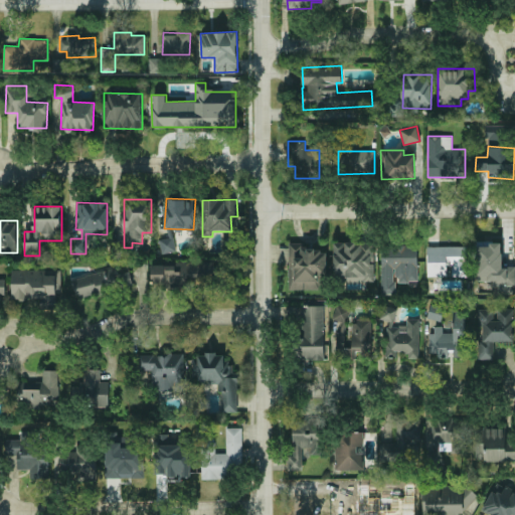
[(172,237),(159,239),(162,252),(175,250),(172,237)]
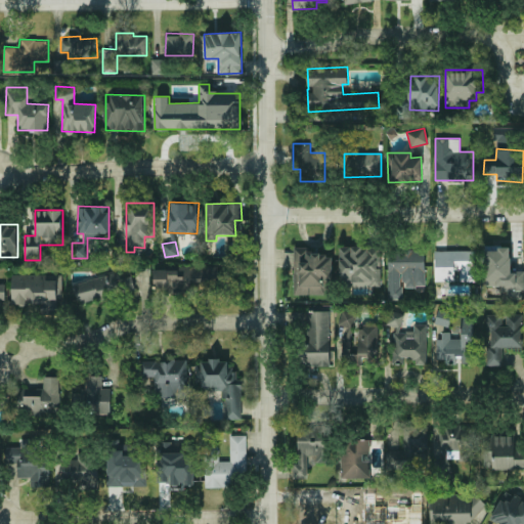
[(381,286),(380,246),(339,247),(339,287),(381,286)]
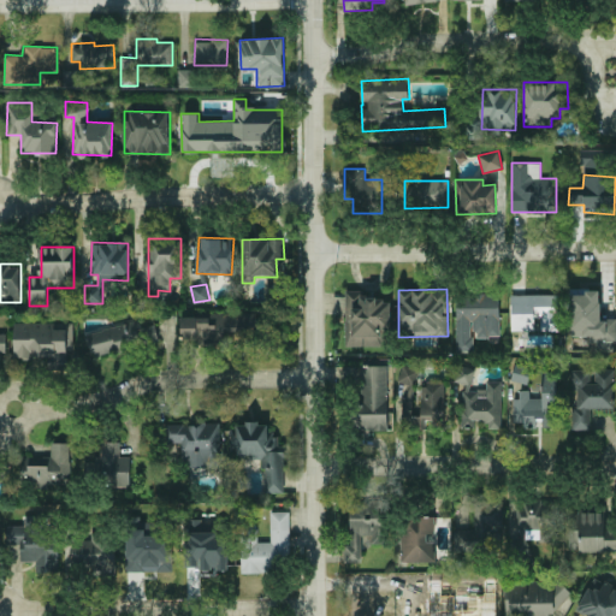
[(597,350),(615,350),(615,319),(600,319),(600,289),(569,289),(569,337),(597,337),(597,350)]
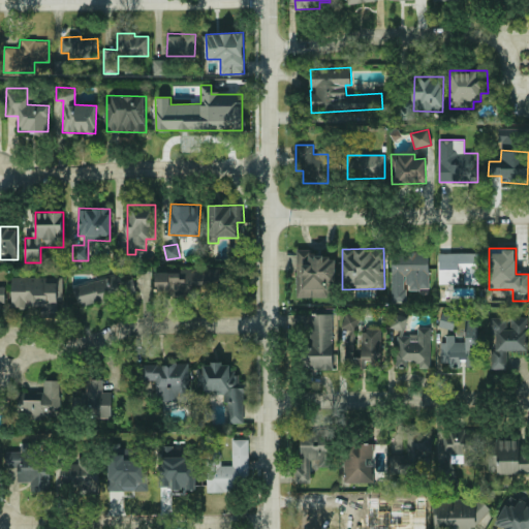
[(429,289),(429,252),(392,251),(391,301),(406,301),(406,289),(429,289)]
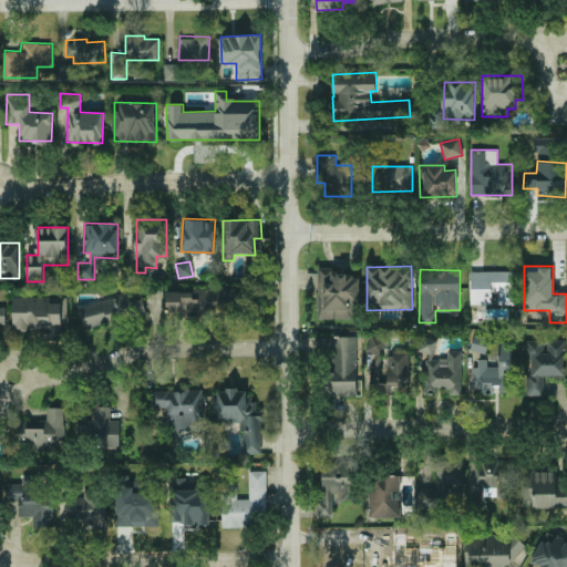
[(470,271),(471,305),(494,303),(494,305),(515,303),(514,270),(470,271)]
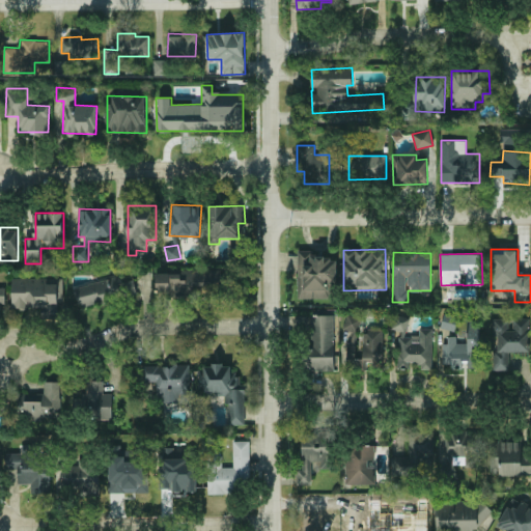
[(297,299),(329,299),(330,284),(336,284),(337,255),(298,254),(297,299)]
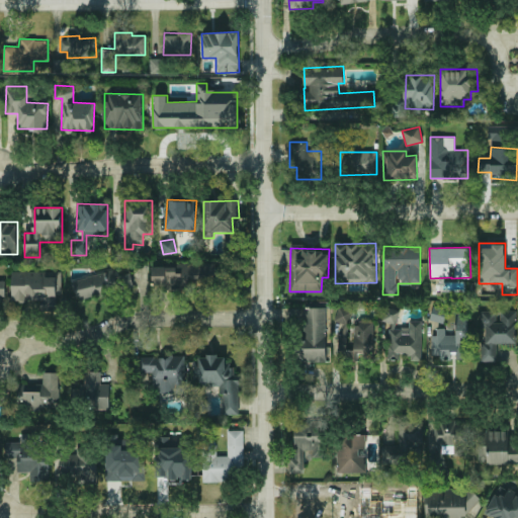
[(152,285),(189,286),(189,273),(176,273),(176,266),(152,266),(152,285)]
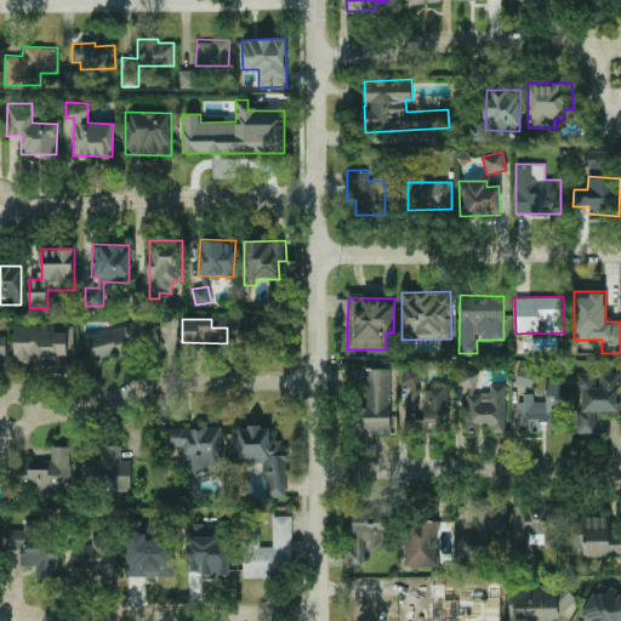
[(160,345),(155,328),(137,331),(135,324),(87,335),(93,360),(160,345)]
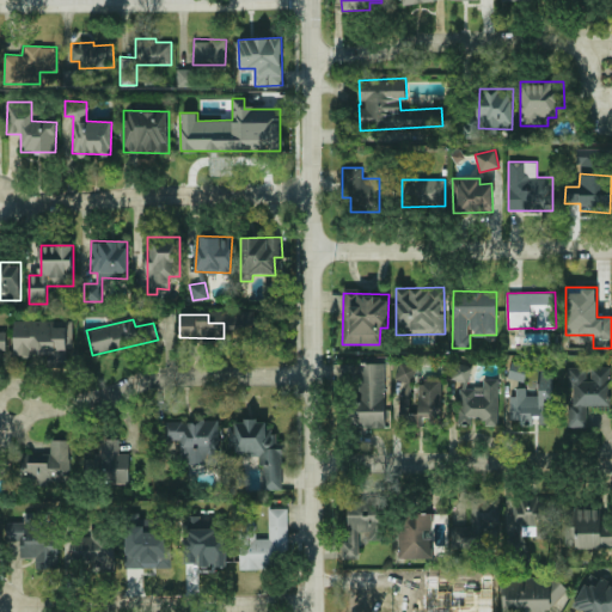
[(13,354),(49,355),(49,367),(67,368),(67,349),(72,349),(73,322),(14,320),(13,354)]
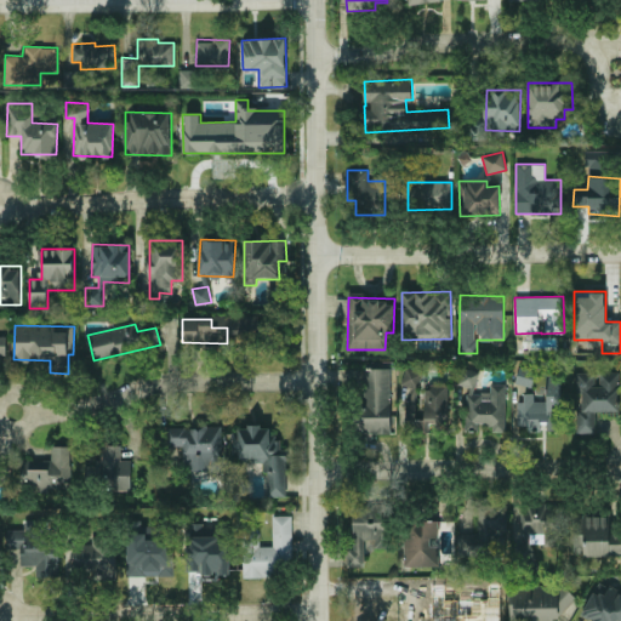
[(535,370),(519,366),(516,383),(531,387),(535,370)]
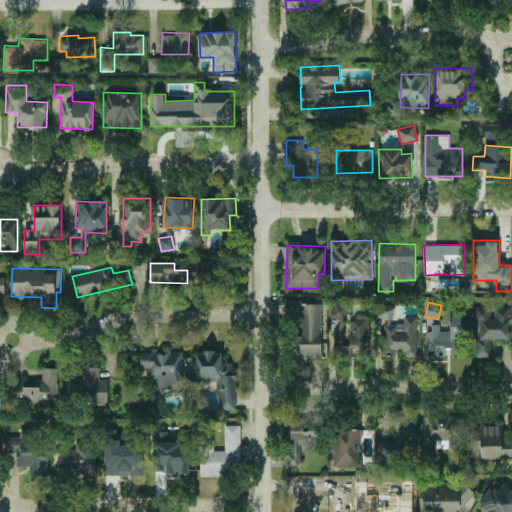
[(322,304),(297,303),(296,358),(321,358),(322,304)]
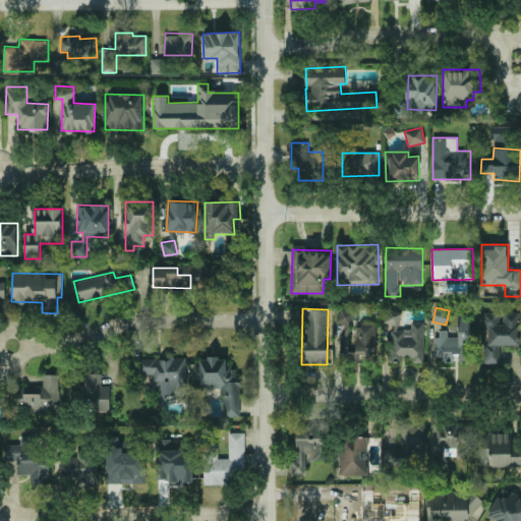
[(423,322),(411,322),(411,330),(399,330),(399,310),(385,309),(385,325),(391,325),(390,361),(402,361),(402,355),(411,355),(411,362),(423,362),(423,322)]
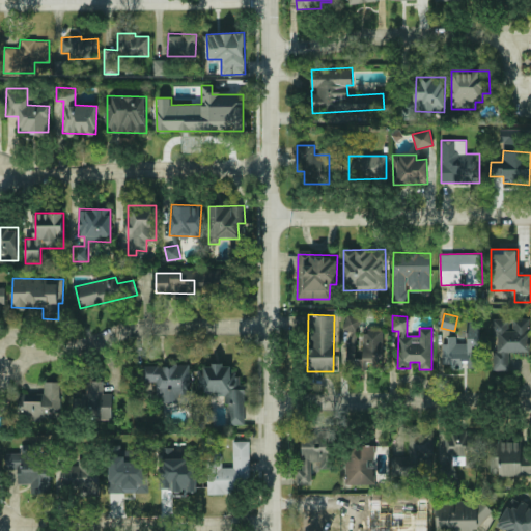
[(384,329),(360,329),(360,316),(344,316),(344,331),(347,331),(348,368),(366,368),(366,363),(384,363),(384,329)]
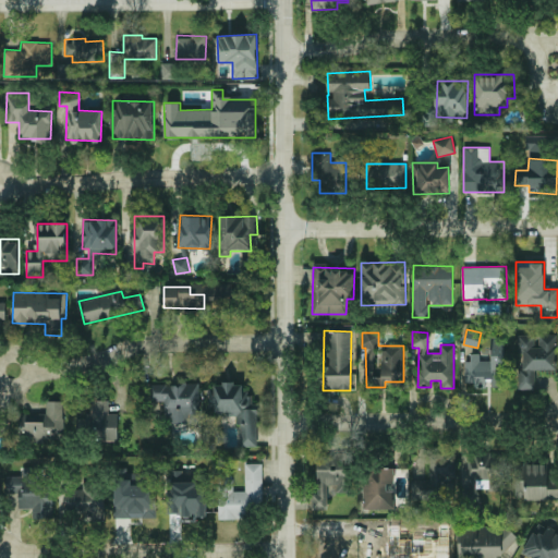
[(519,389),(536,389),(536,370),(556,370),(555,334),(536,335),(518,335),(519,389)]
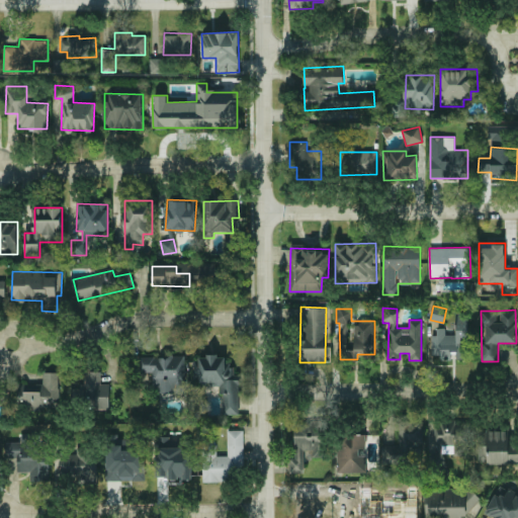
[(467,313),(455,313),(455,334),(445,334),(445,328),(433,328),(433,355),(440,355),(440,359),(453,359),(453,358),(468,358),(467,313)]
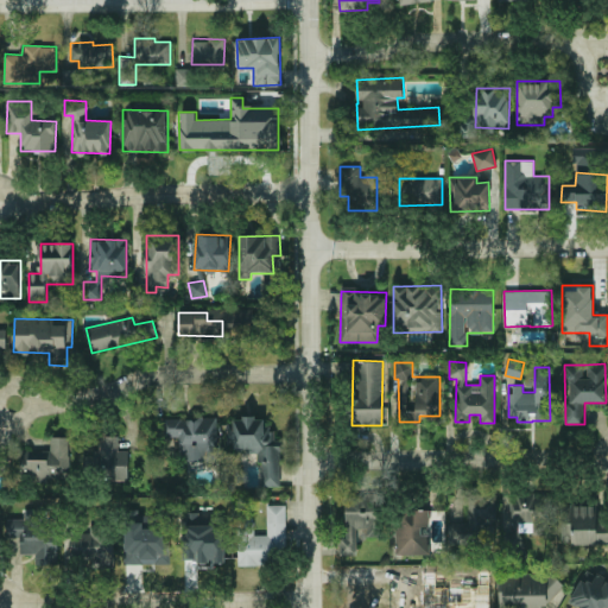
[(163,418),(164,437),(178,436),(179,461),(219,461),(217,417),(163,418)]
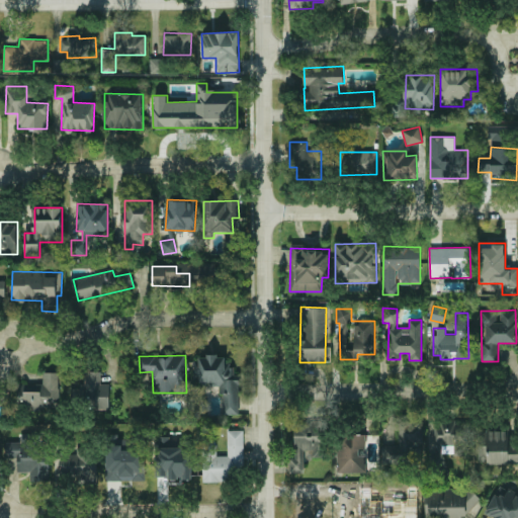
[(239,414),(239,374),(234,374),(234,365),(225,364),(225,356),(194,356),(193,382),(223,383),(222,414),(239,414)]
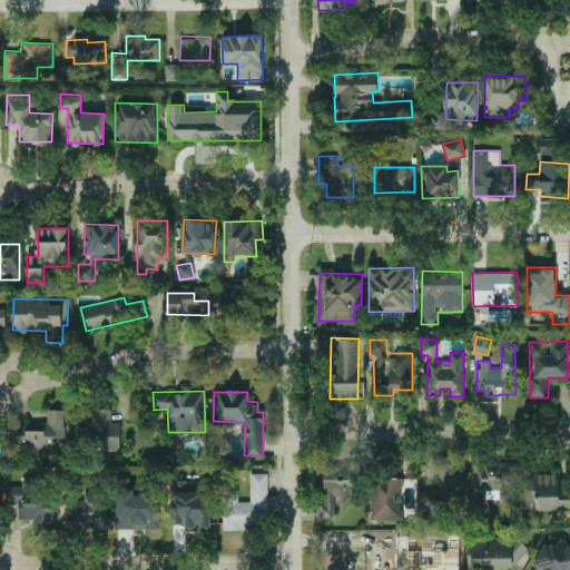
[(120,422),(111,423),(110,409),(90,409),(91,450),(120,450),(120,422)]
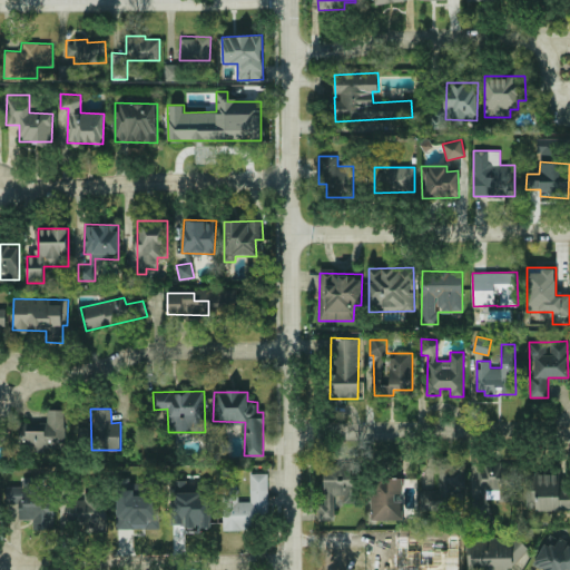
[(65,410),(47,410),(47,424),(19,424),(19,450),(65,450),(65,410)]
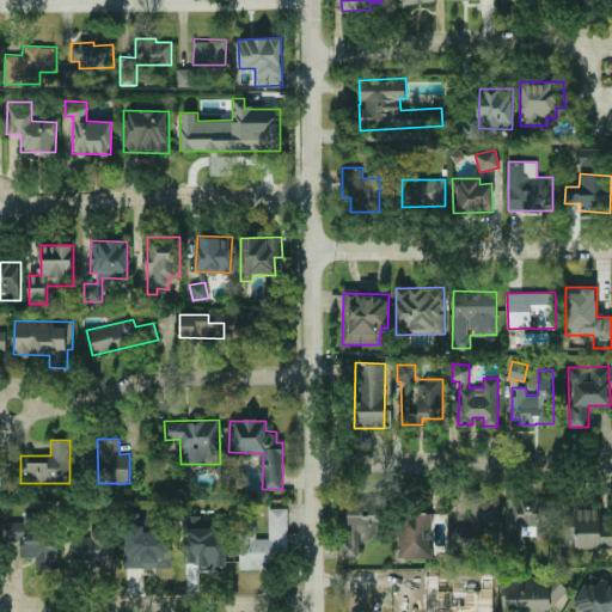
[(348,540),(342,540),(342,558),(360,558),(360,540),(380,540),(380,497),(347,497),(348,540)]
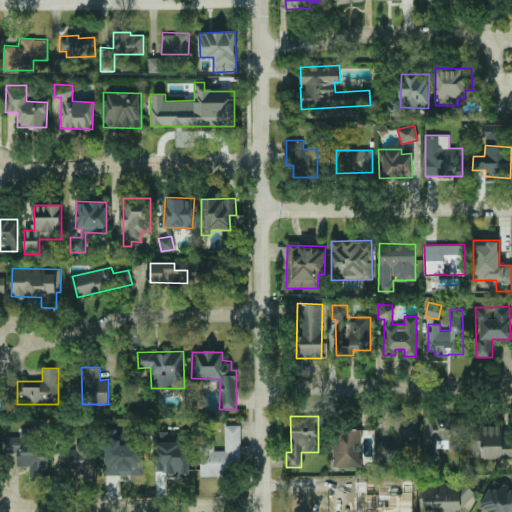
[(418,442),(418,416),(394,416),(394,440),(377,440),(377,449),(408,449),(408,442),(418,442)]
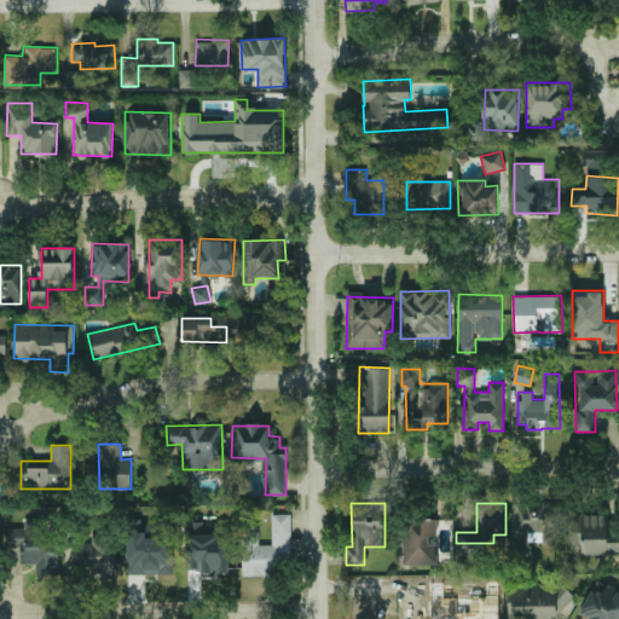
[(520,504),(521,544),(561,543),(560,503),(520,504)]
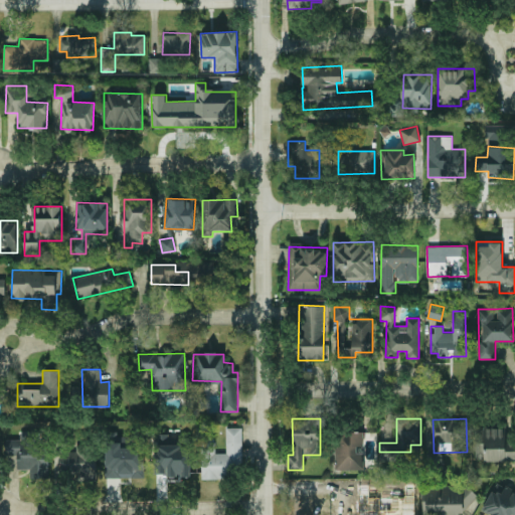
[(202,479),(232,478),(232,466),(242,466),(241,427),(225,427),(226,454),(215,454),(215,443),(202,443),(202,479)]
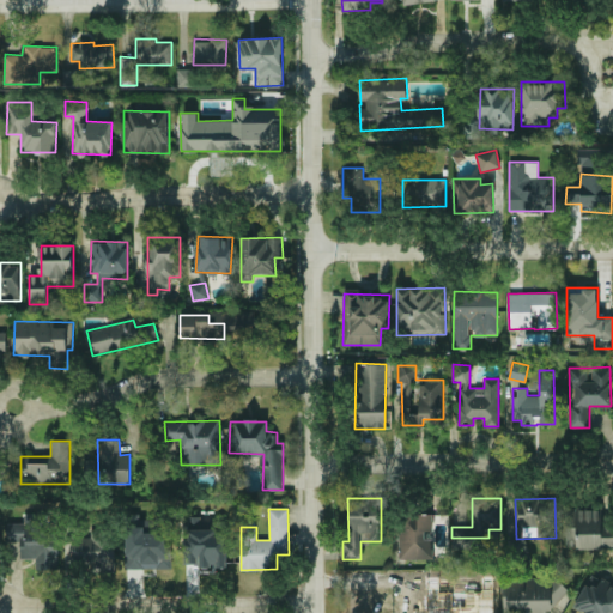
[(612,547),(612,519),(600,520),(600,509),(575,510),(576,521),(565,521),(566,548),(612,547)]
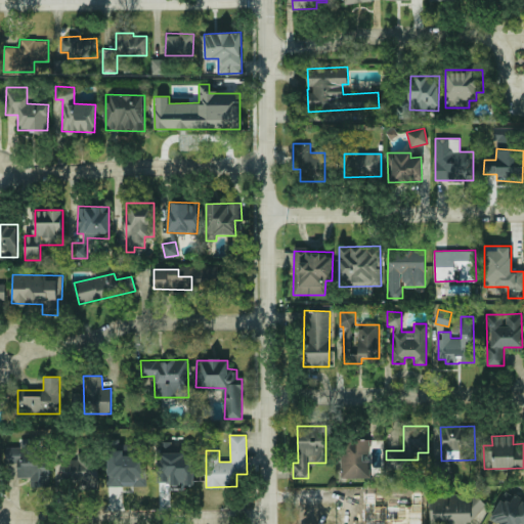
[(5,447),(5,462),(17,462),(17,477),(30,477),(30,486),(49,486),(49,453),(36,453),(36,438),(20,438),(20,447),(5,447)]
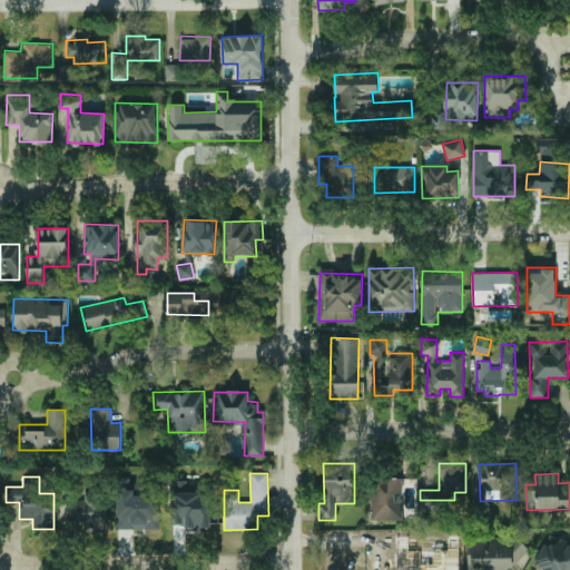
[(403,519),(402,478),(370,479),(371,520),(403,519)]
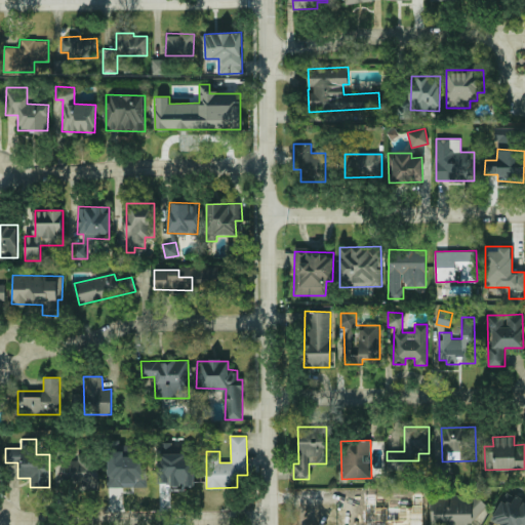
[(158,484),(194,484),(194,456),(185,456),(185,444),(158,444),(158,484)]
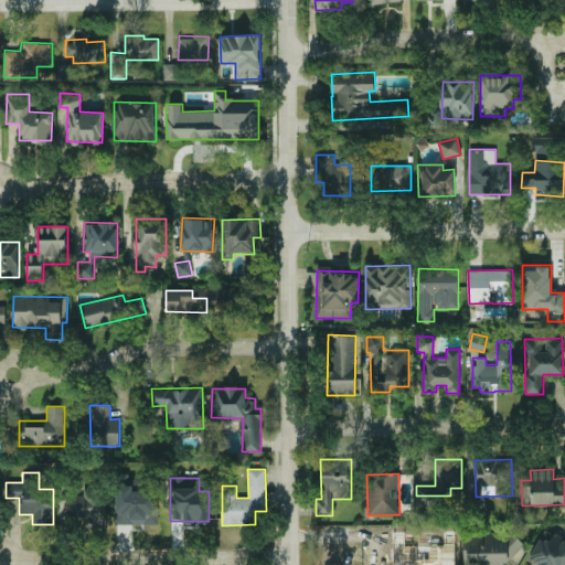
[(158,524),(159,490),(141,490),(141,480),(116,480),(115,524),(158,524)]
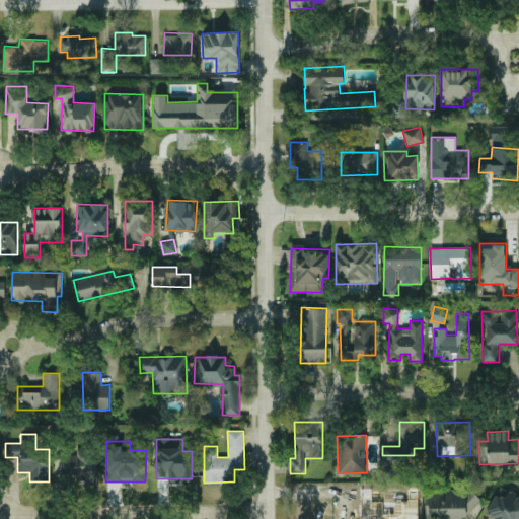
[(96,477),(97,455),(60,454),(60,475),(96,477)]
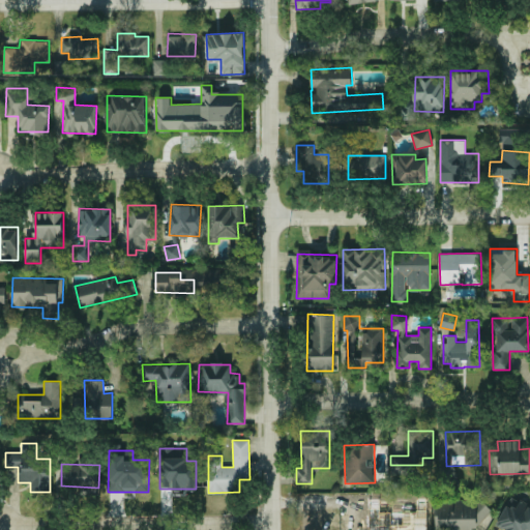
[(511,495),(496,524),(507,529),(526,529),(527,529),(528,529),(529,529),(529,503),(529,505),(511,495)]
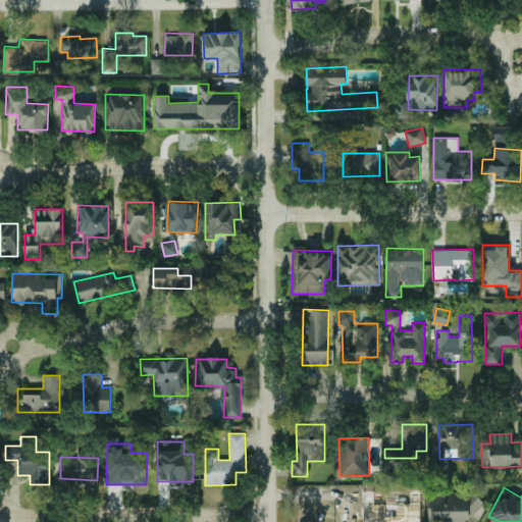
[(428,492),(428,521),(456,521),(479,520),(478,490),(428,492)]
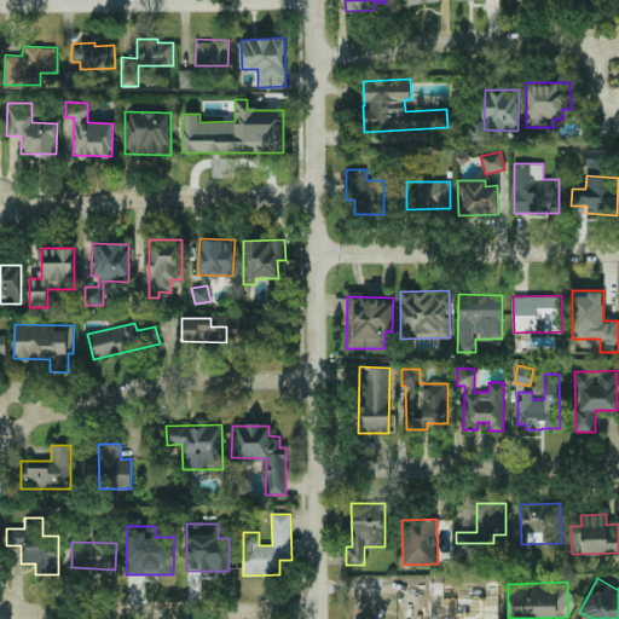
[(381,596),(381,618),(374,618),(394,618),(451,618),(451,600),(418,601),(418,596),(381,596)]
